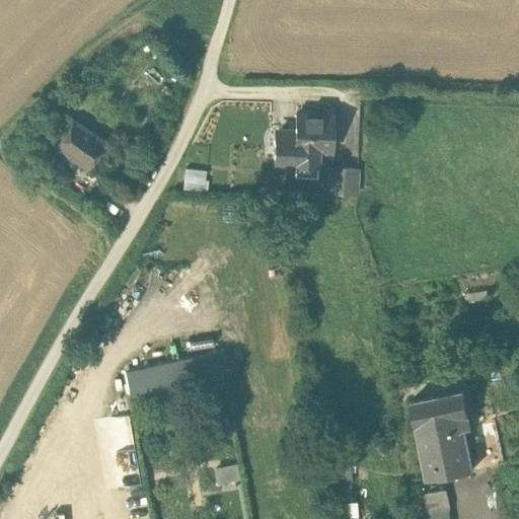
[(53,101),(33,129),(53,142),(71,115),(53,101)]
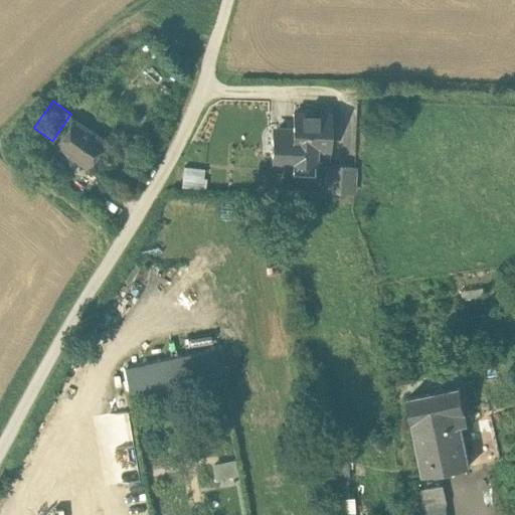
[(331,115),(293,113),(293,129),(277,129),(272,133),(271,160),(275,165),(288,165),(292,161),(315,162),(315,160),(330,161),(330,149),(331,115)]
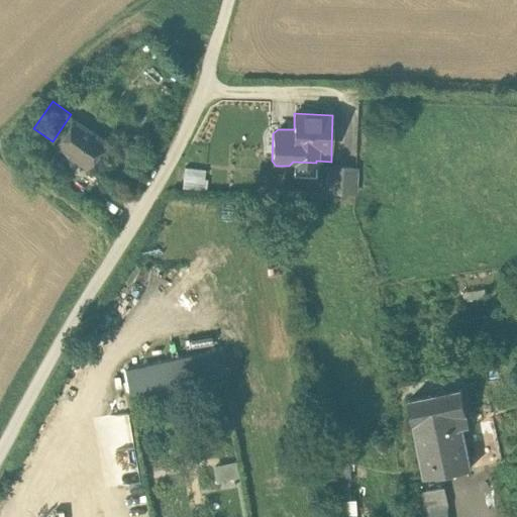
[(104,136),(71,114),(53,141),(86,164),(104,136)]
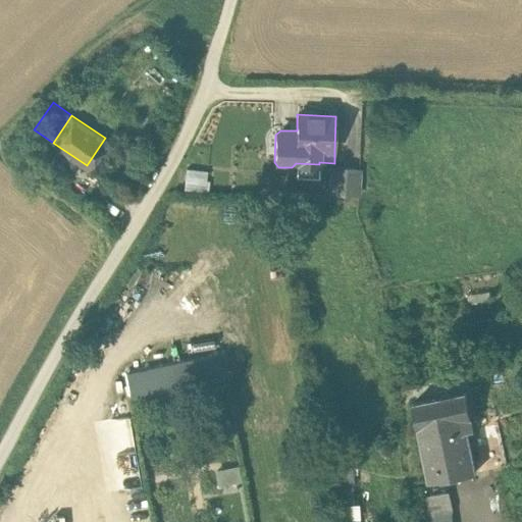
[(207,171),(186,168),(184,188),(184,190),(208,193),(208,191),(209,181),(206,181),(207,171)]
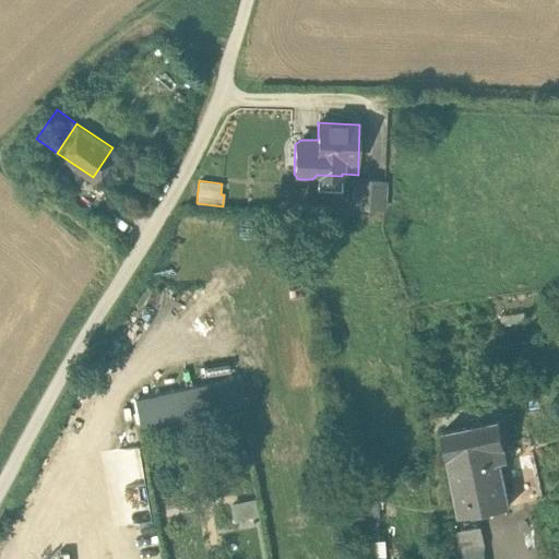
[(381,182),(367,181),(367,190),(356,189),(355,209),(382,210),(383,182),(381,182)]
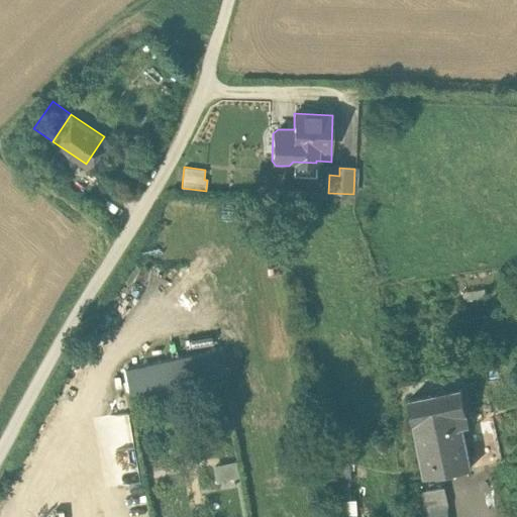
[(123,360),(124,393),(179,391),(177,358),(123,360)]
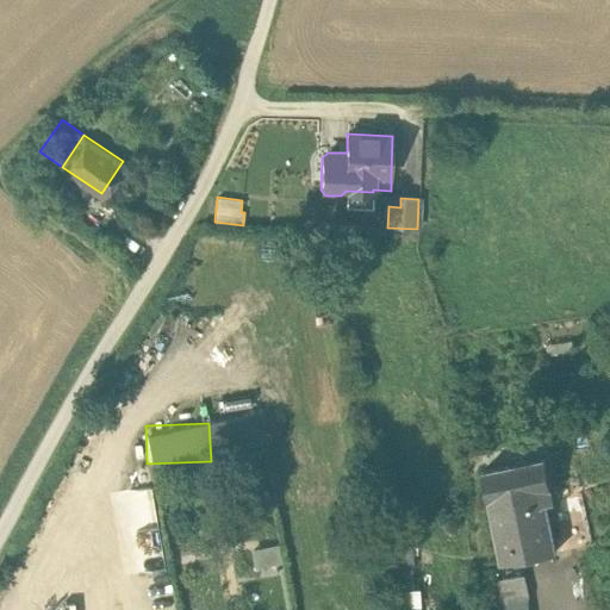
[(551,448),(485,464),(492,493),(496,493),(510,554),(556,545),(542,483),(558,479),(551,448)]
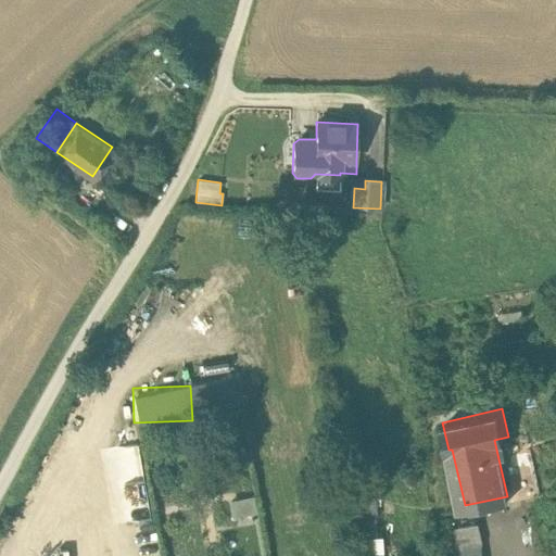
[(374,482),(354,484),(358,517),(373,517),(378,515),(374,482)]
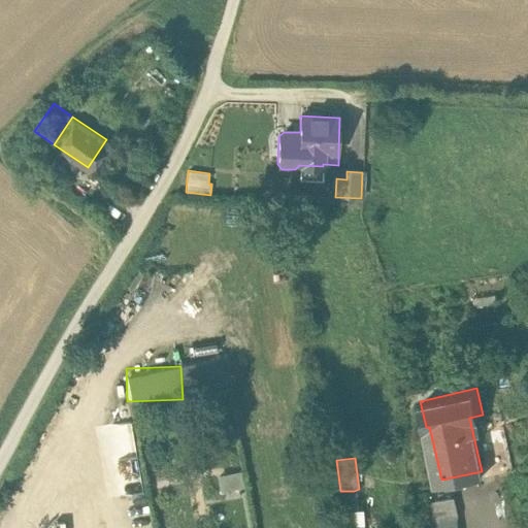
[(215,471),(217,487),(242,484),(240,468),(215,471)]
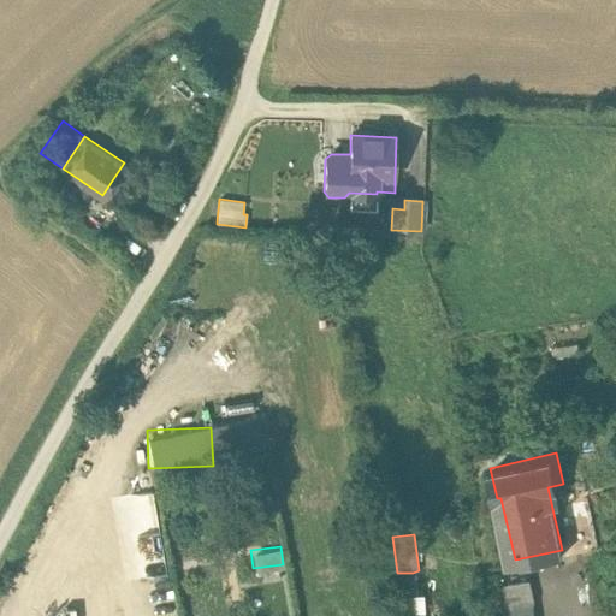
[(260,582),(284,579),(283,566),(258,569),(260,582)]
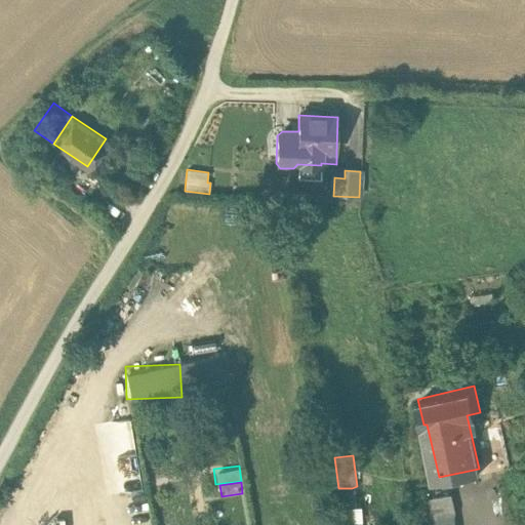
[(352,488),(338,488),(338,507),(353,507),(352,488)]
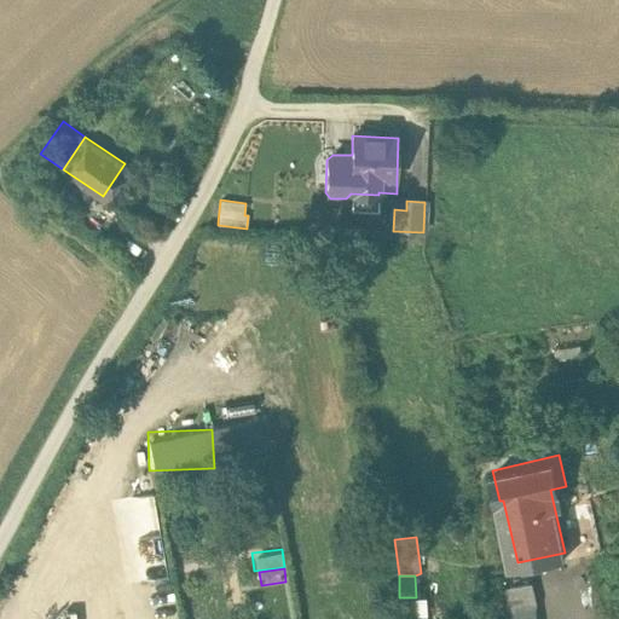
[(532,579),(499,584),(503,607),(499,607),(501,618),(536,618),(533,601),(534,601),(532,579)]
